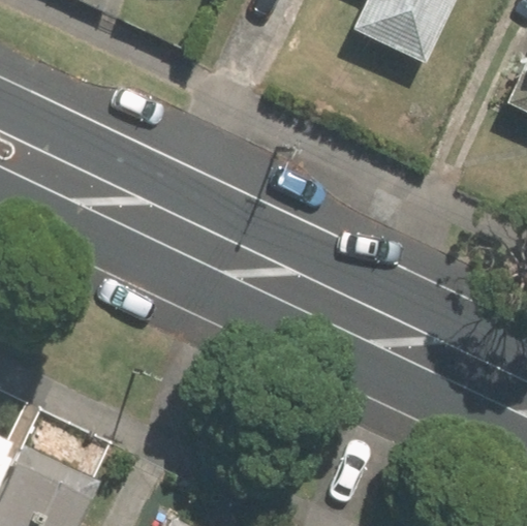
[(365,0),(352,31),(427,63),(454,0),(365,0)]
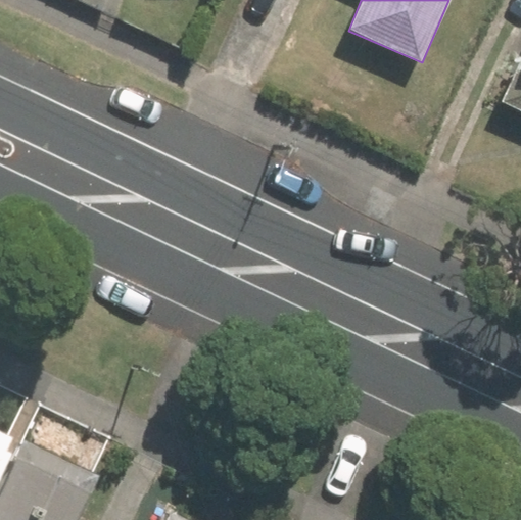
[(520,59),(502,99),(520,108),(520,59)]
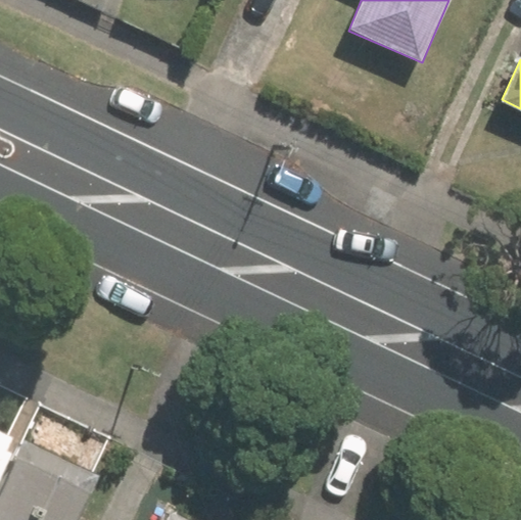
[(0,452),(8,433),(0,429),(0,452)]
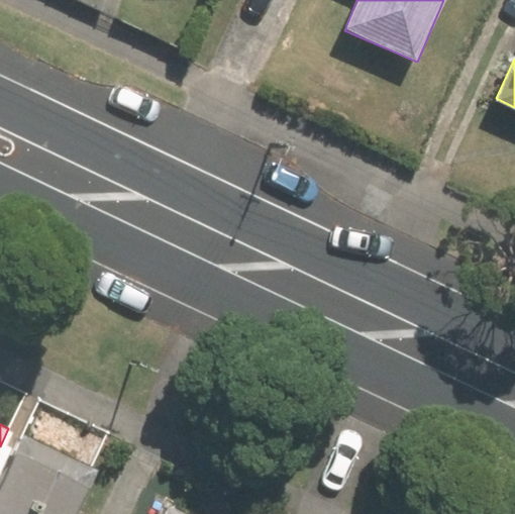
[(78,513),(99,470),(22,435),(0,485),(0,513),(78,513)]
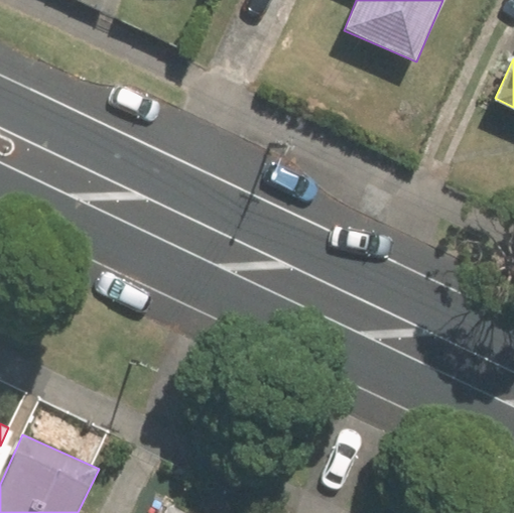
[(189,512),(166,502),(161,512),(189,512)]
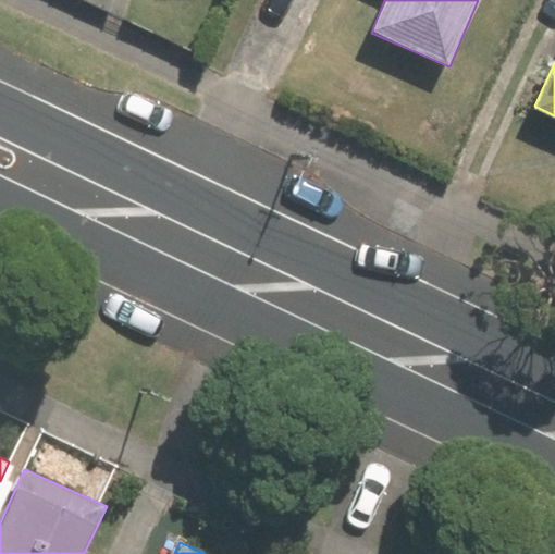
All buildings are outlined.
